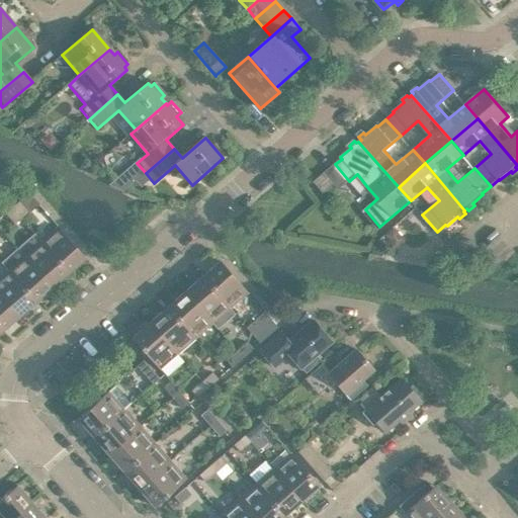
[(325,172),(335,184),(339,189),(349,181),(335,164),(325,172)]
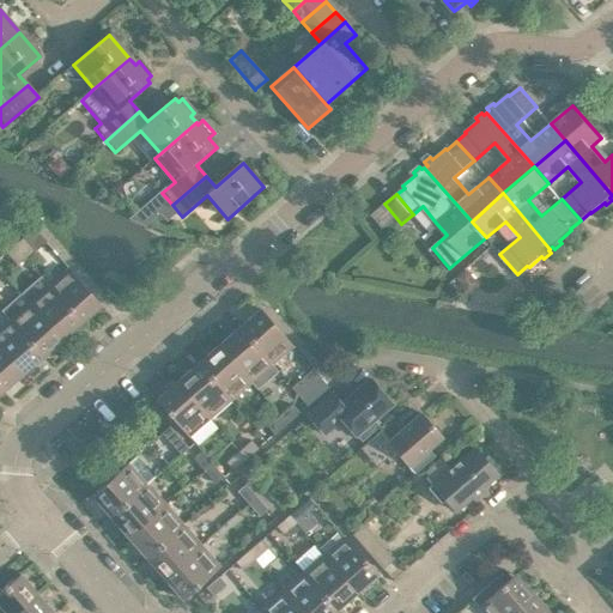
[(383,229),(396,218),(384,204),(371,216),(383,229)]
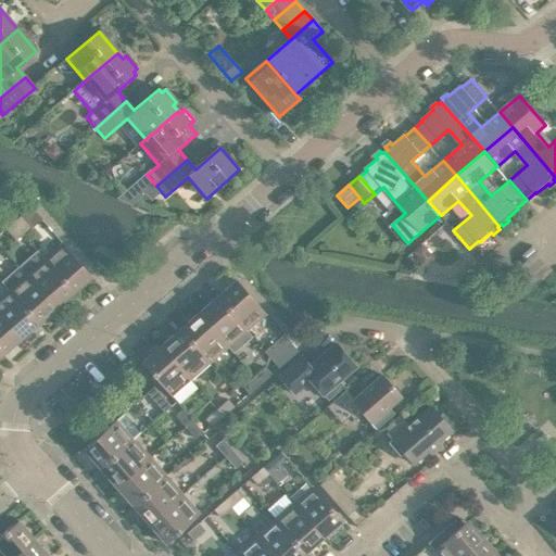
[(29,227),(40,218),(29,206),(20,216),(29,227)]
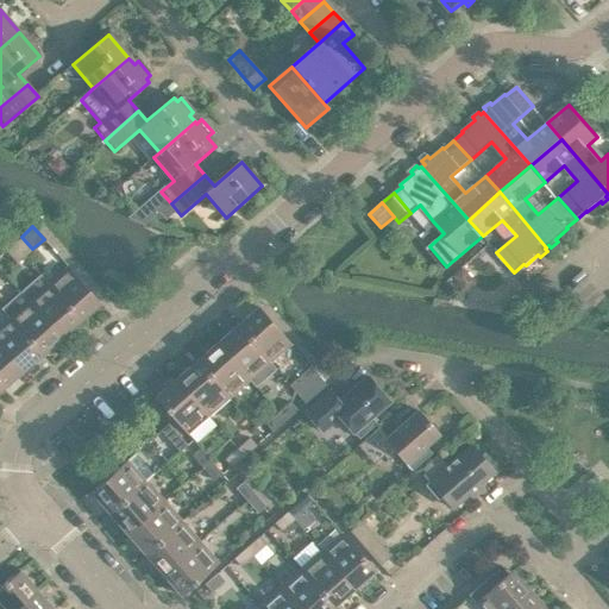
[(20,237),(13,244),(24,256),(31,250),(20,237)]
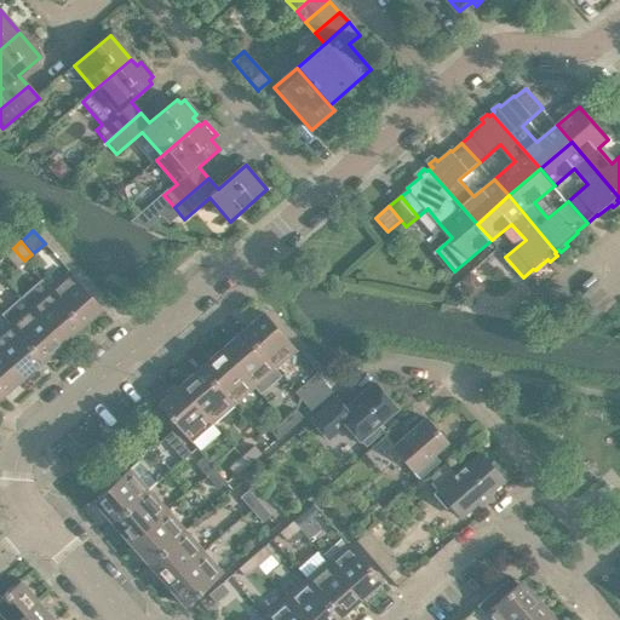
[(16,268),(24,260),(13,248),(5,254),(16,268)]
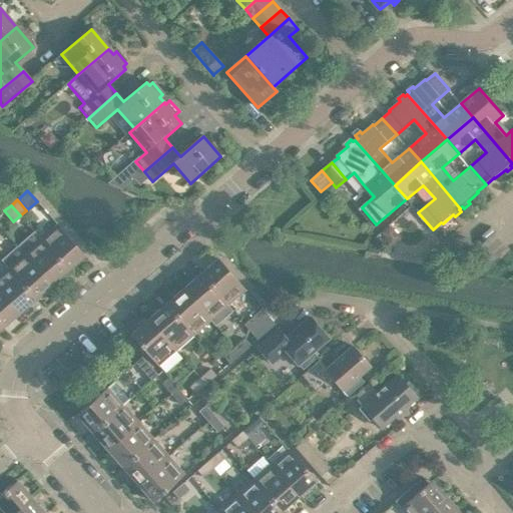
[(56,223),(40,238),(66,270),(83,254),(56,223)]
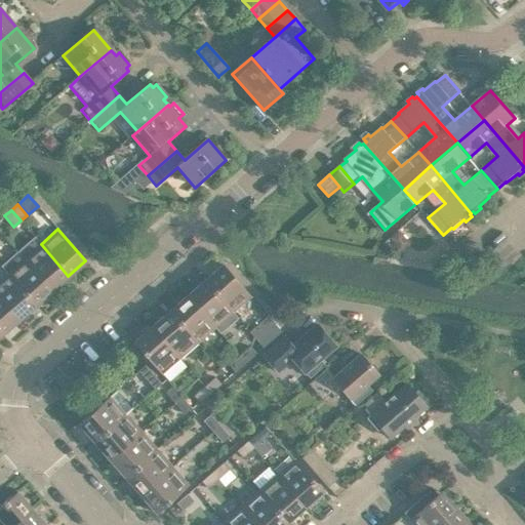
[(51,290),(68,276),(41,244),(33,236),(16,250),(24,258),(51,290)]
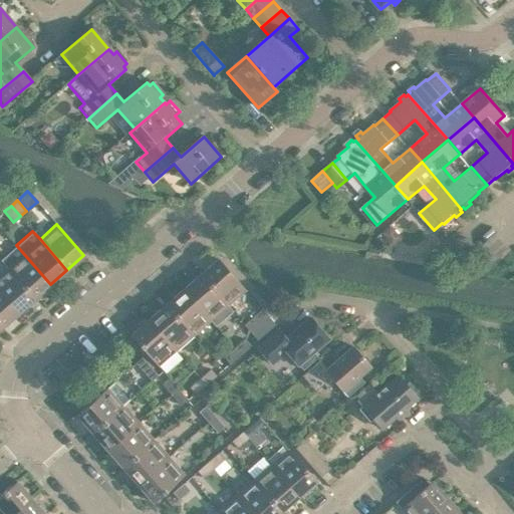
[(34,298),(50,284),(23,253),(16,245),(0,259),(7,267),(34,298)]
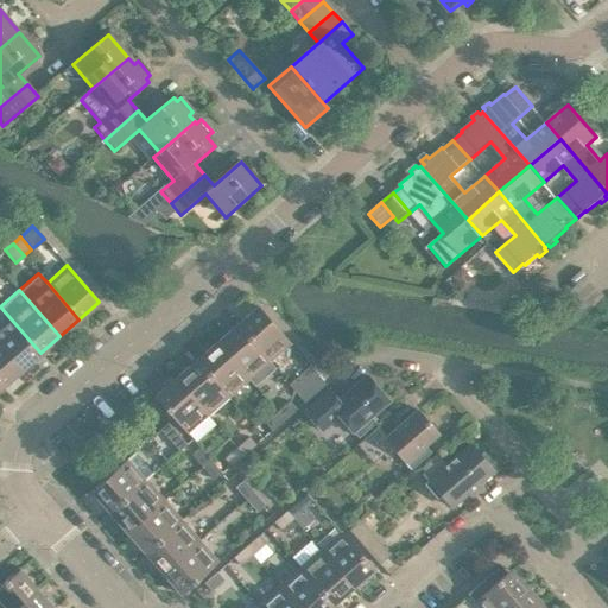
[(289,342),(258,305),(236,324),(268,361),(289,342)]
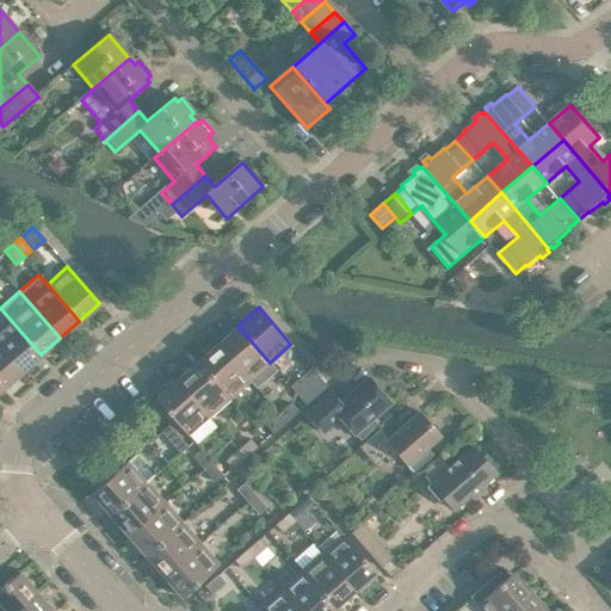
[(0,325),(0,347),(22,371),(41,355),(8,318),(0,325)]
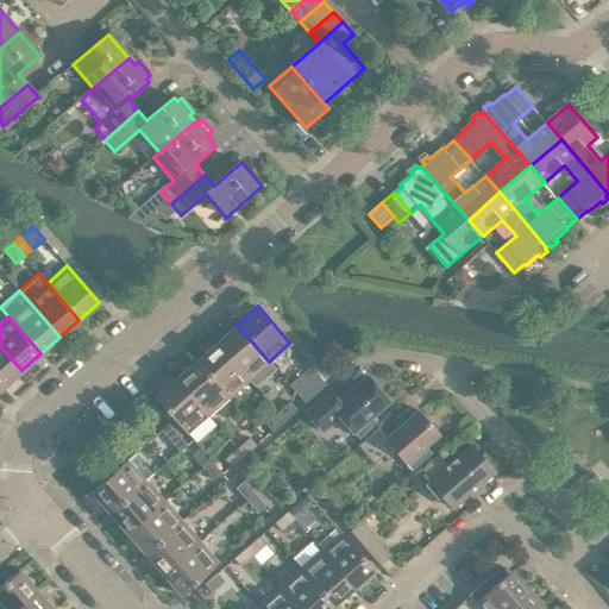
[(248,378),(269,362),(237,325),(217,343),(248,378)]
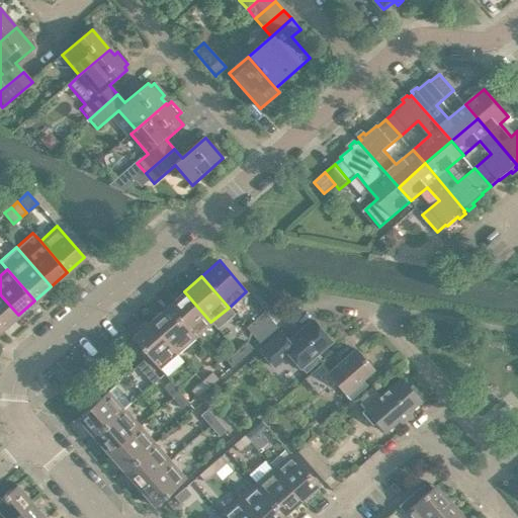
[(166,307),(193,337),(210,322),(184,291),(166,307)]
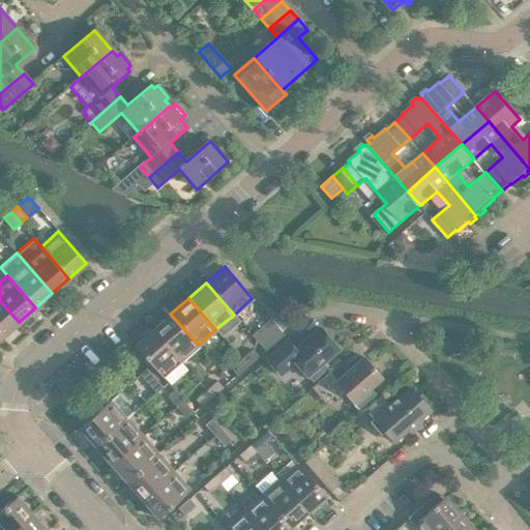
[(0,301),(0,335),(1,337),(19,322),(0,301)]
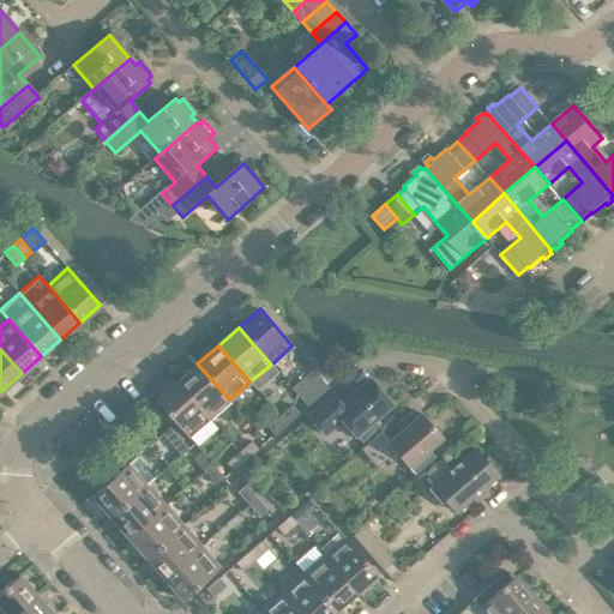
[(209,419),(229,399),(197,363),(176,381),(209,419)]
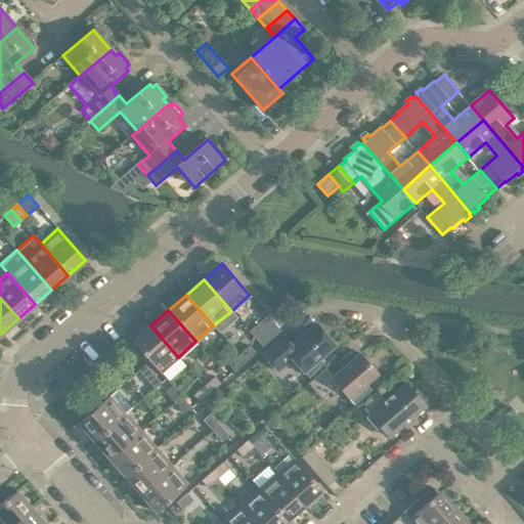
[(276,370),(291,357),(303,372),(304,372),(308,377),(322,363),(317,359),(334,345),(315,323),(289,346),(281,338),(262,354),(276,370)]
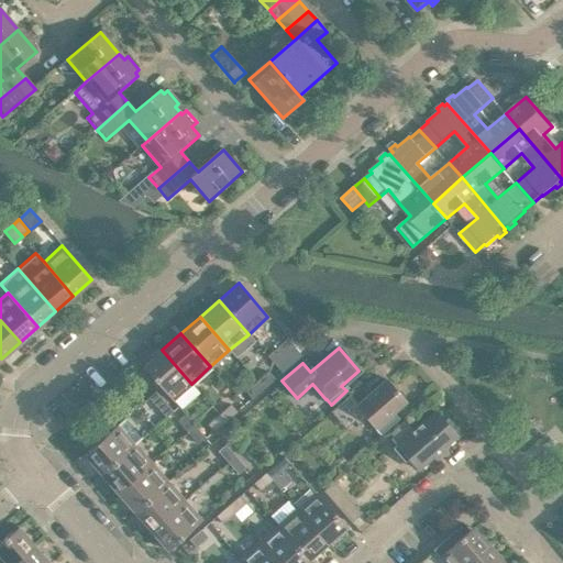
[(289,365),(300,355),(295,348),(283,357),(289,365)]
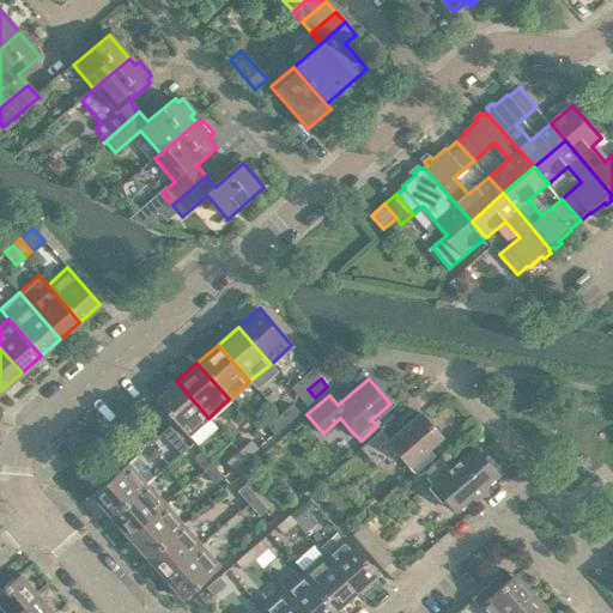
[(156,399),(187,436),(208,418),(176,381),(175,381),(171,380),(163,387),(164,392),(156,399)]
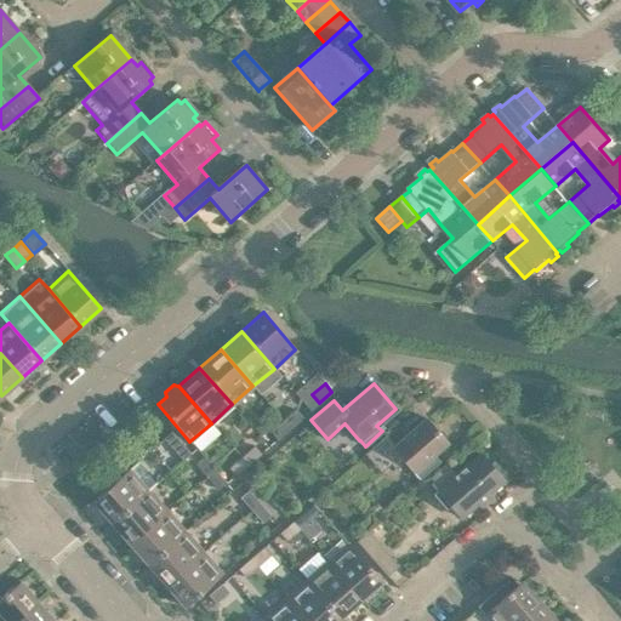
[(295,409),(283,421),(290,428),(302,417),(295,409)]
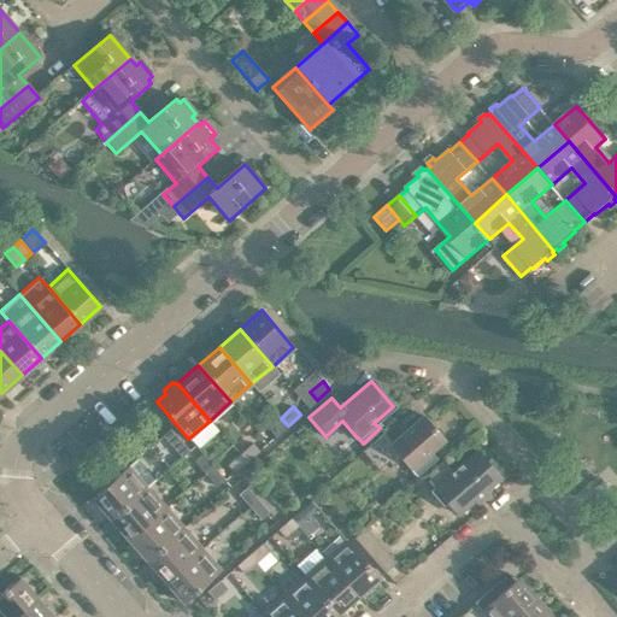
[(393,442),(383,432),(362,451),(378,470),(388,460),(393,466),(401,458),(411,469),(445,439),(423,416),(393,442)]
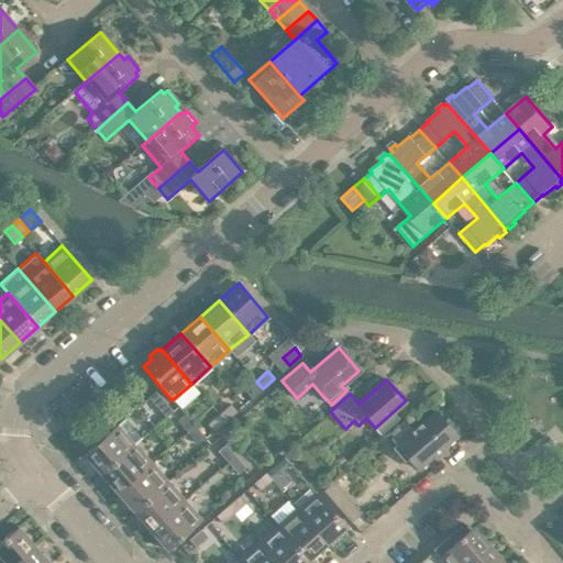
[(263,388),(256,382),(245,390),(251,398),(263,388)]
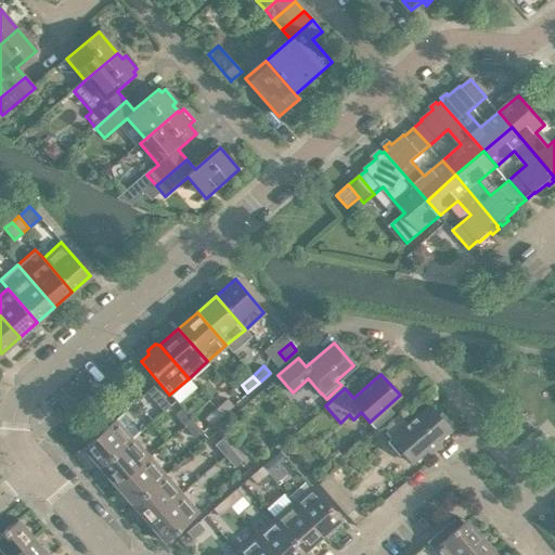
[(309,404),(321,395),(309,381),(297,391),(309,404)]
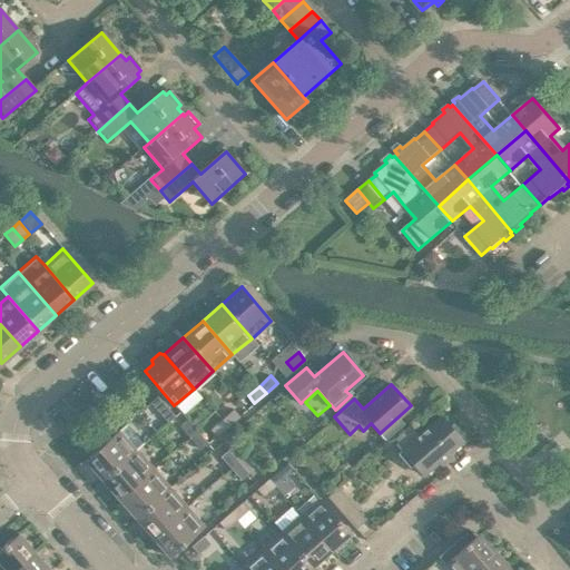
[(167,422),(174,415),(157,396),(149,402),(167,422)]
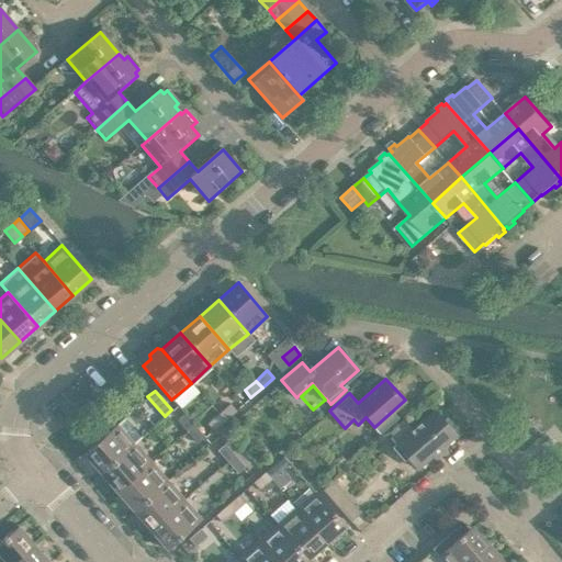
[(229,403),(217,413),(224,420),(236,411),(229,403)]
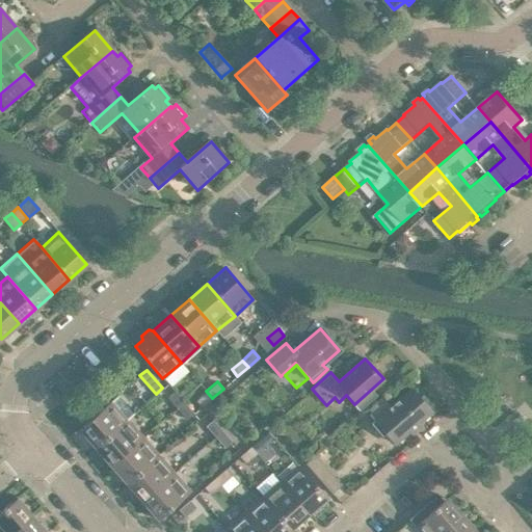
[(419,398),(410,388),(390,405),(382,396),(368,408),(376,418),(374,420),(395,443),(431,411),(428,408),(431,406),(422,396),(419,398)]
